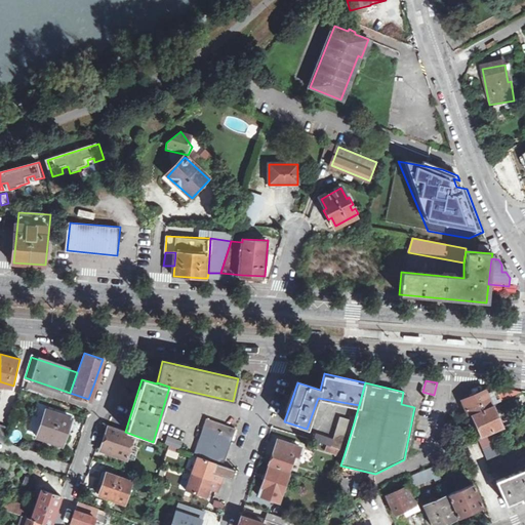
[(468,414),(473,412),(495,402),(488,386),(460,398),(468,414)]
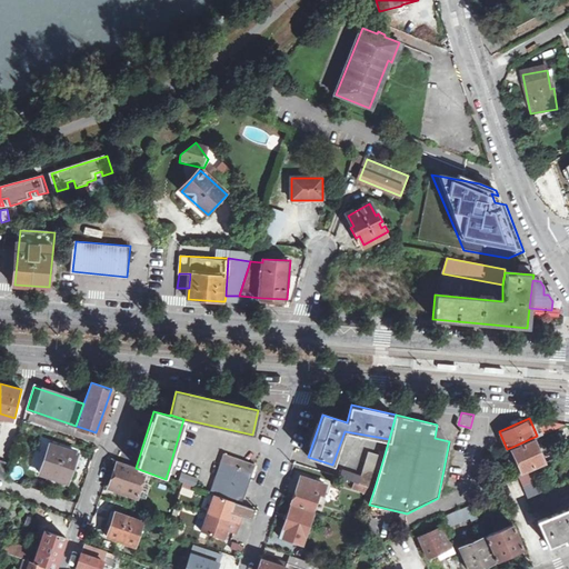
[(512,447),(523,472),(549,461),(537,436),(512,447)]
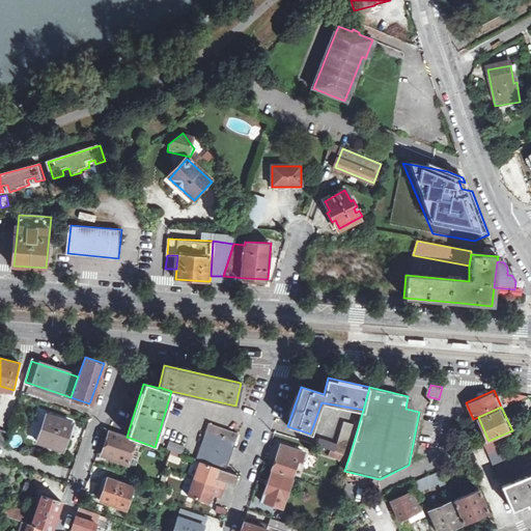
[(72,423),(47,415),(37,442),(62,450),(72,423)]
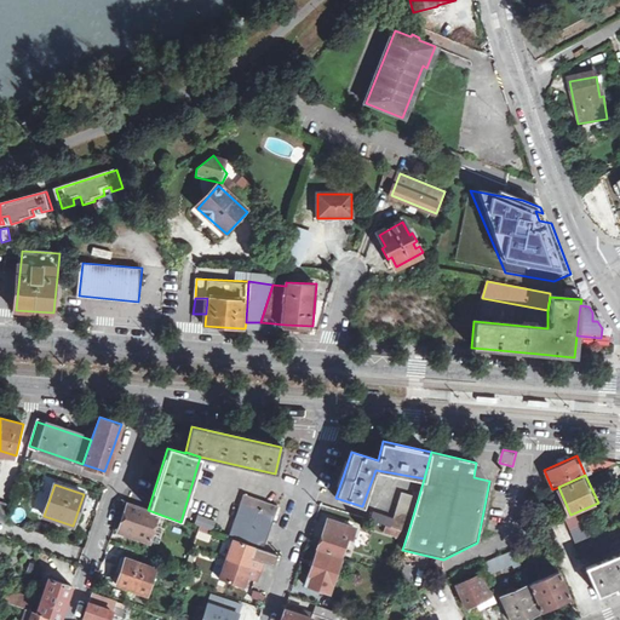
[(371,520),(408,532),(419,495),(401,492),(392,518),(373,512),(371,520)]
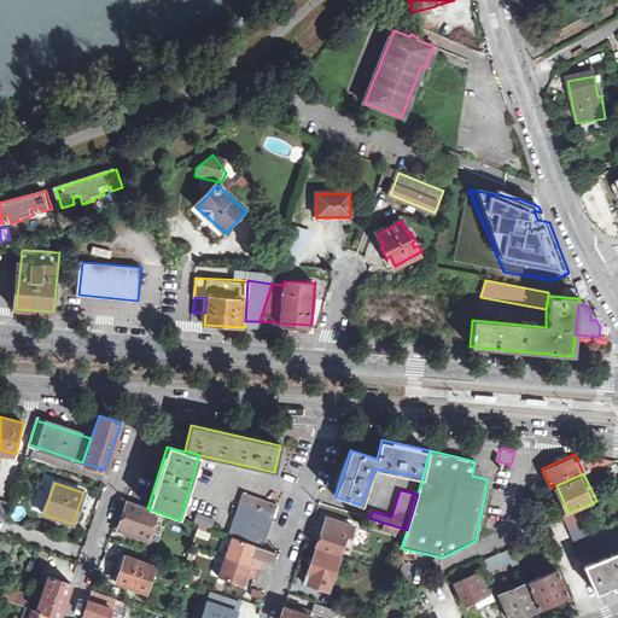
[(275,505),(243,495),(228,537),(233,538),(256,547),(262,548),(275,505)]
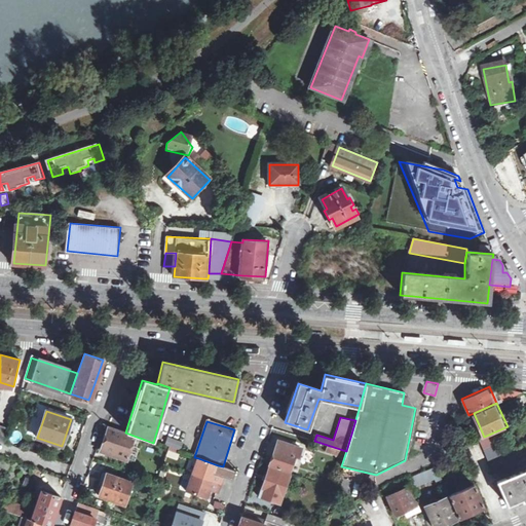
[(0,440),(4,442),(8,428),(0,425),(0,440)]
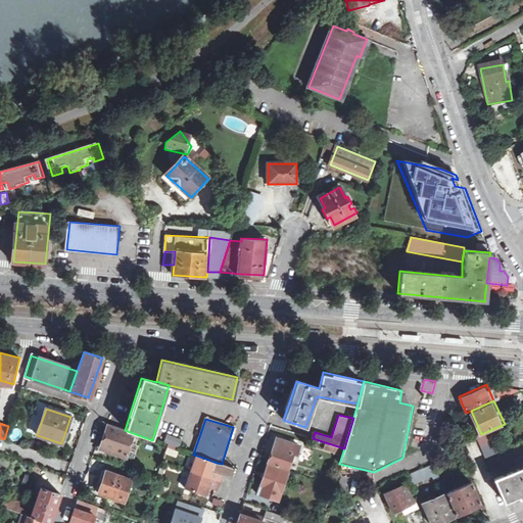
[(126,458),(133,433),(125,430),(108,425),(101,448),(126,458)]
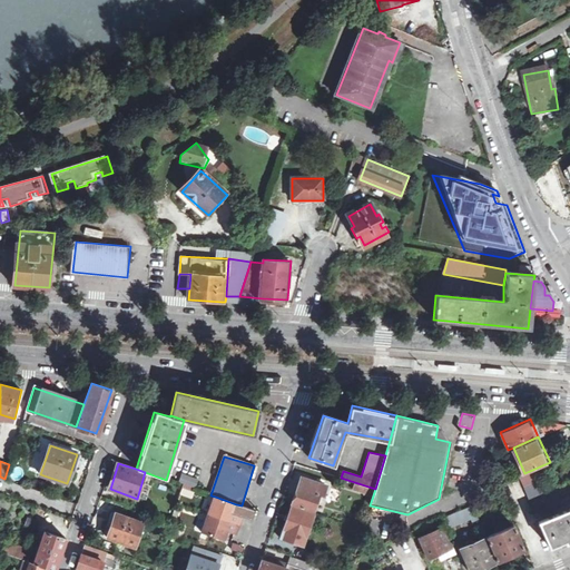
[(179,484),(196,485),(197,477),(180,474),(179,484)]
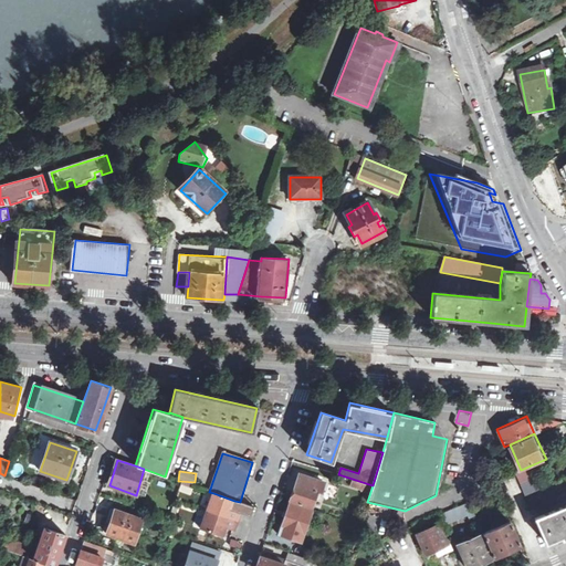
[(531,472),(520,473),(521,481),(532,480),(531,472)]
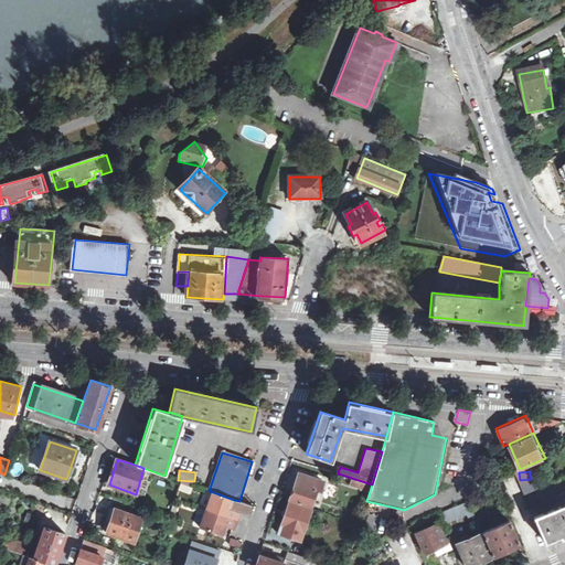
[(319,482),(298,475),(289,501),(310,509),(319,482)]
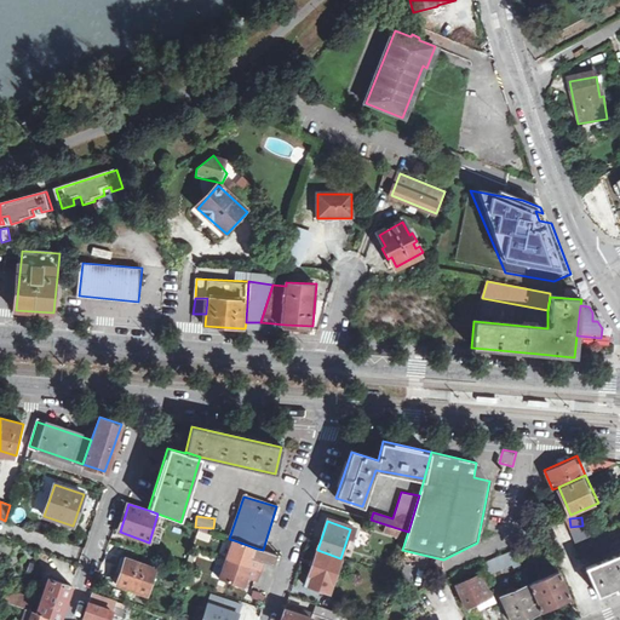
[(570,532),(581,558),(608,547),(602,533),(587,539),(581,527),(570,532)]
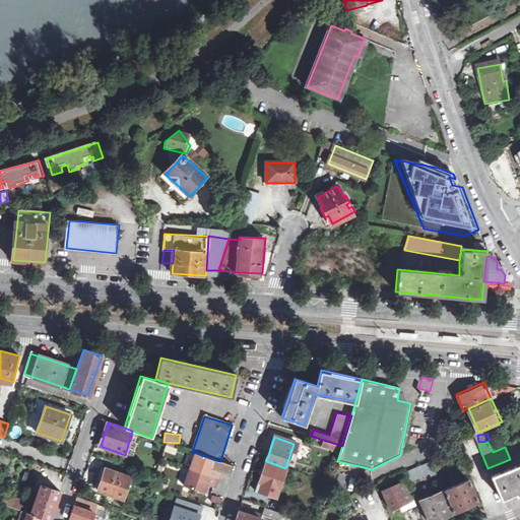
[(166,445),(164,452),(175,455),(177,448),(166,445)]
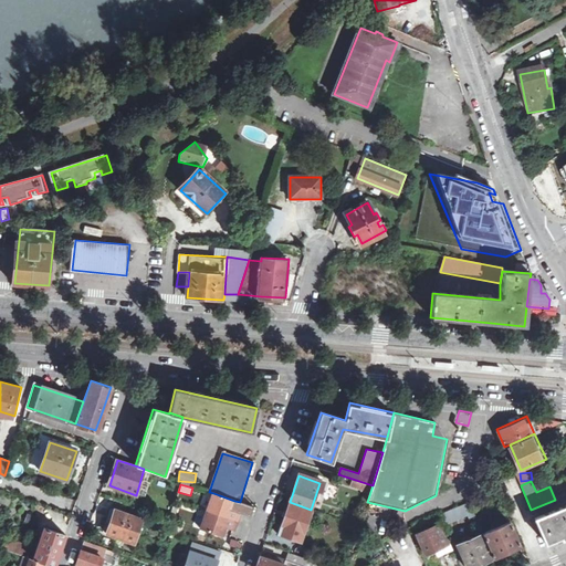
[(213,493),(207,512),(237,522),(239,513),(231,511),(234,501),(213,493)]
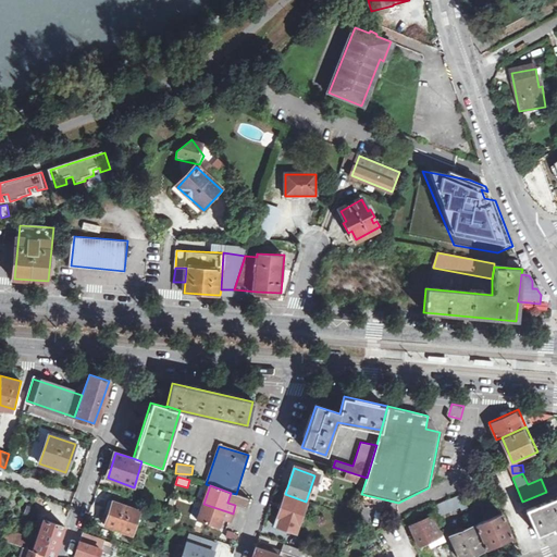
[(460,494),(432,507),(434,512),(457,503),(458,504),(463,500),(460,494)]
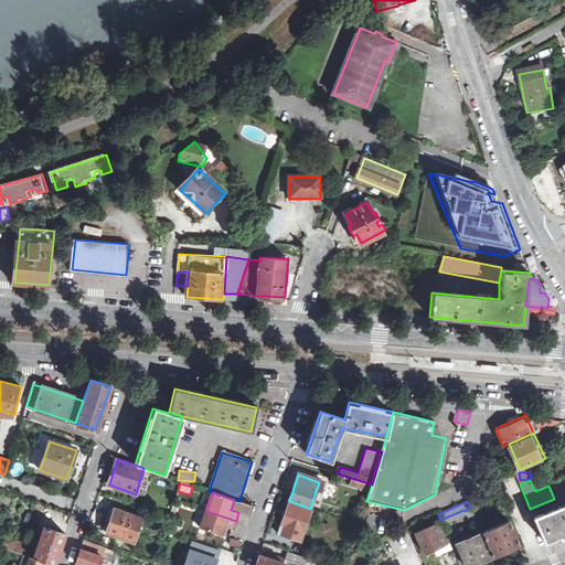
[(309,510),(288,503),(280,528),(300,534),(309,510)]
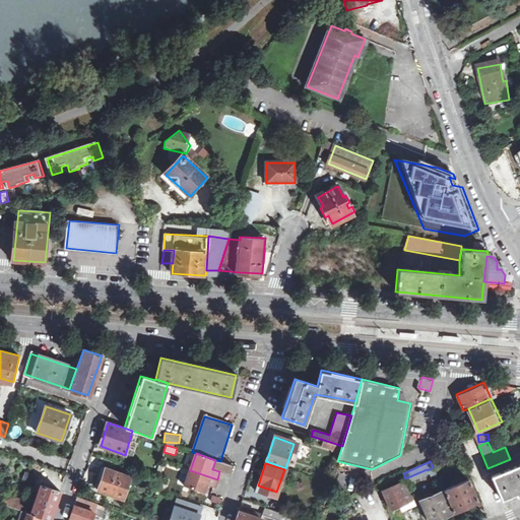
[(519,464),(492,476),(502,499),(512,495),(513,497),(519,494),(519,464)]
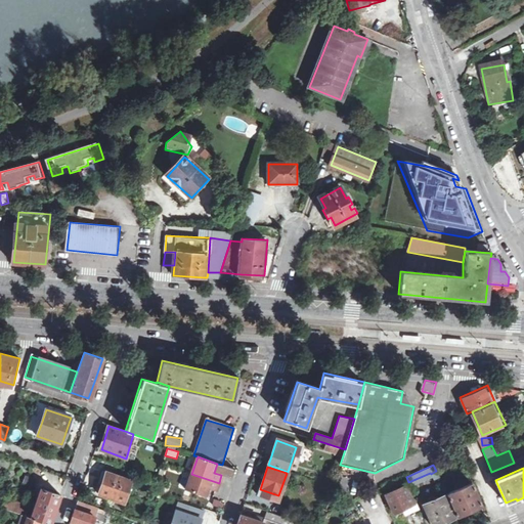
[(130,482),(103,473),(99,485),(101,486),(98,495),(123,504),(130,482)]
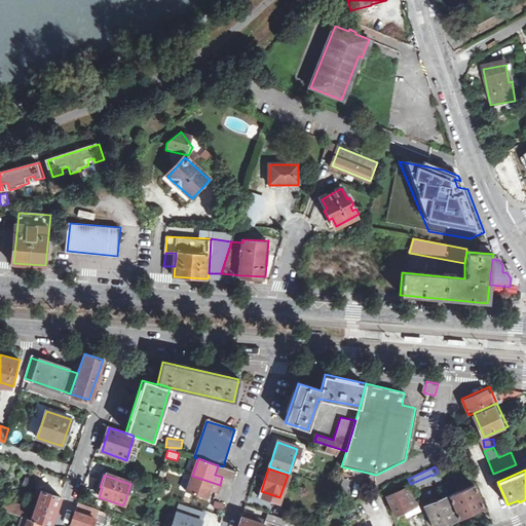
[(217,493),(220,485),(192,476),(186,493),(205,499),(209,490),(217,493)]
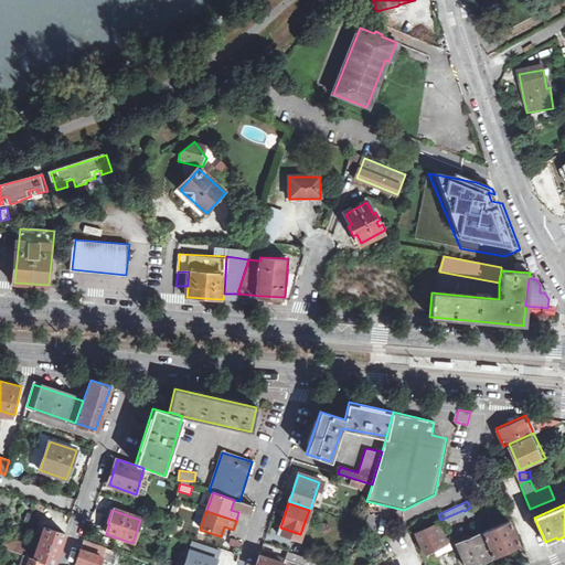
[(435,525),(417,533),(425,553),(437,548),(440,554),(452,550),(449,542),(447,543),(438,523),(441,522),(440,520),(438,514),(430,518),(435,525)]
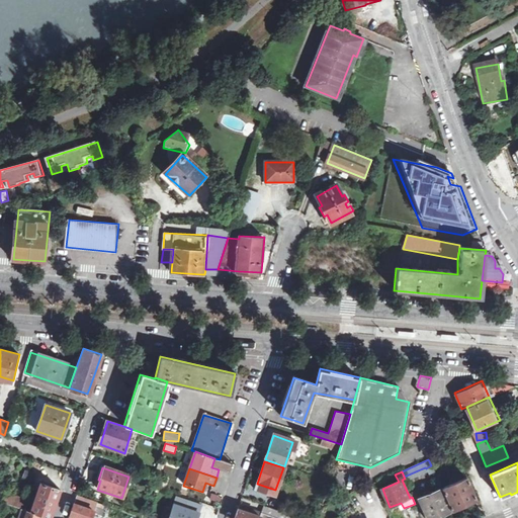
[(465,479),(442,489),(452,511),(466,504),(476,500),(465,479)]
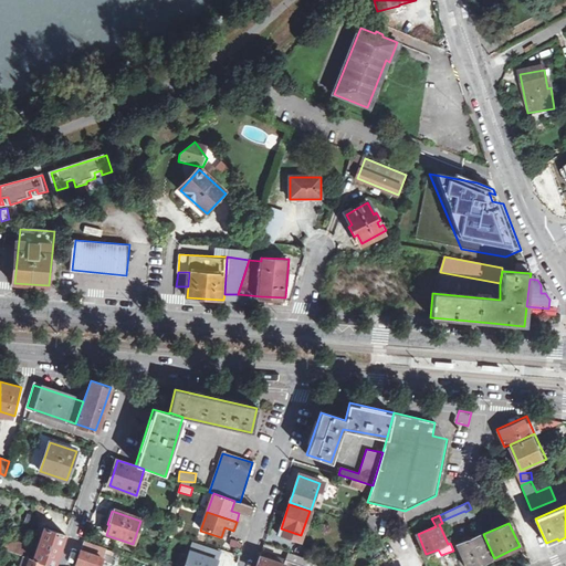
[(54,565),(65,535),(44,528),(34,559),(51,565),(53,565),(54,565)]
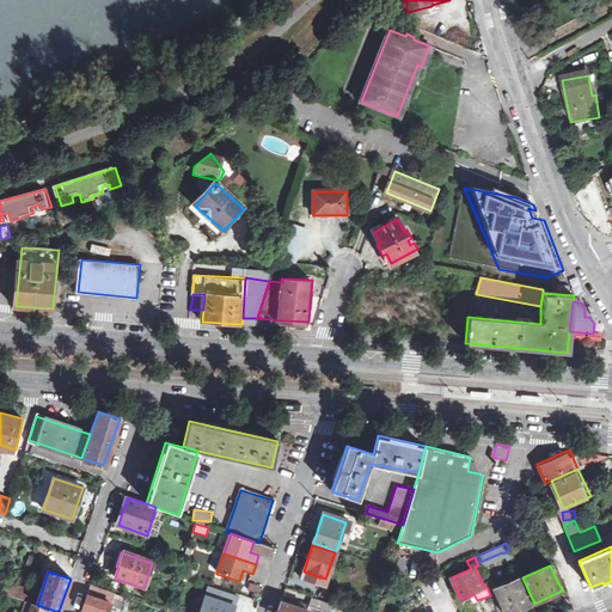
[(325,579),(304,571),(301,580),(323,587),(325,579)]
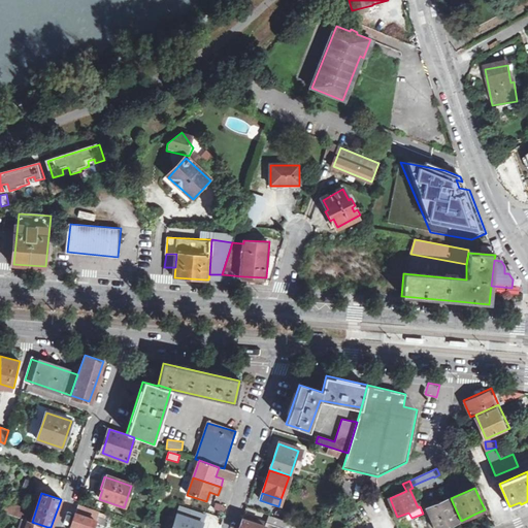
[(450,499),(427,508),(434,527),(443,527),(444,527),(458,527),(462,527),(450,499)]
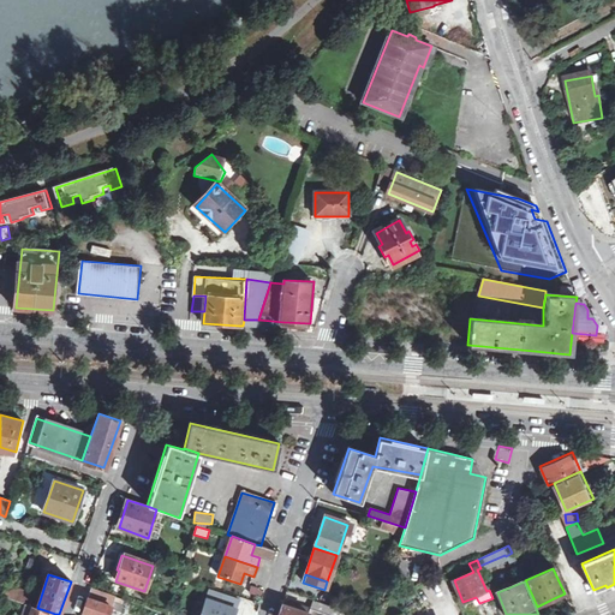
[(17,602),(21,591),(4,585),(0,596),(17,602)]
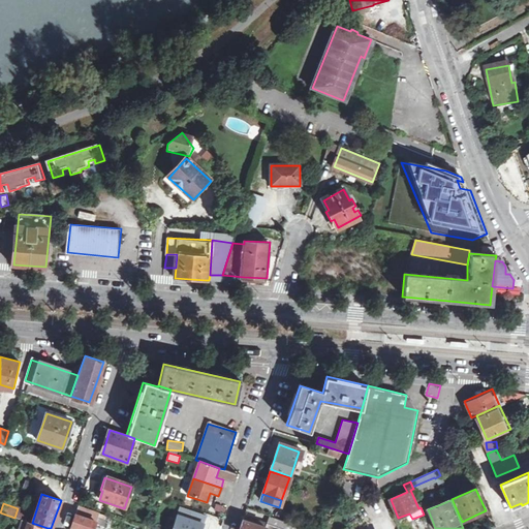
[(203,528),(207,520),(178,510),(170,528),(203,528)]
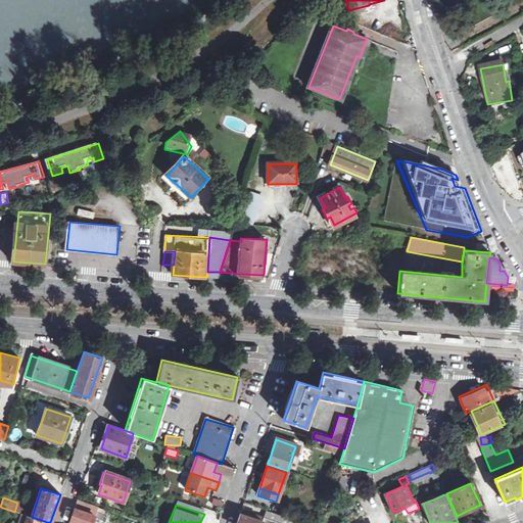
[(471,509),(457,516),(458,519),(472,512),(471,509)]
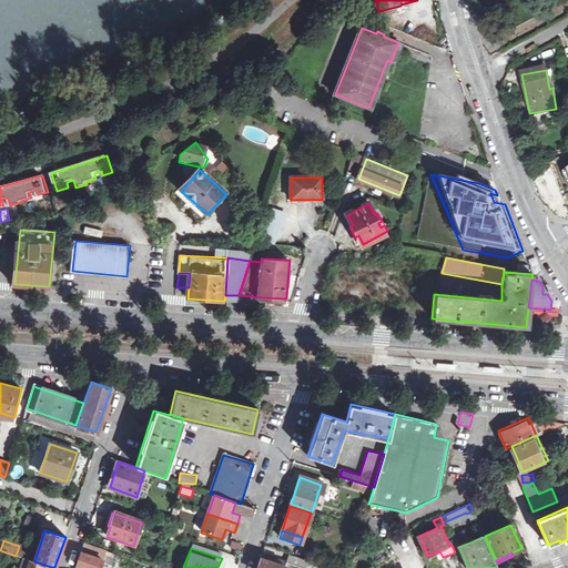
[(100,567),(102,561),(81,554),(77,567),(79,567),(100,567)]
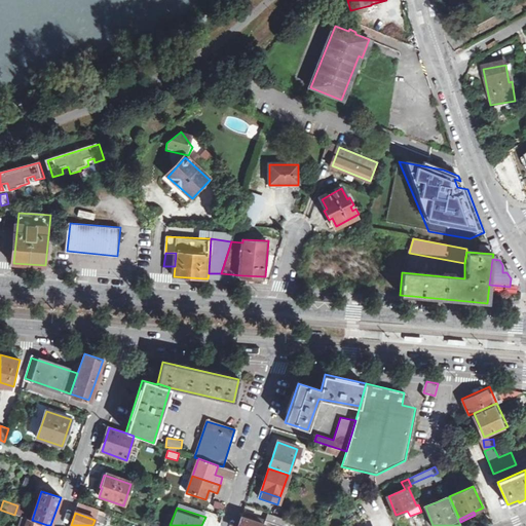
[(269,514),(265,525),(241,517),(237,525),(286,525),(289,521),(269,514)]
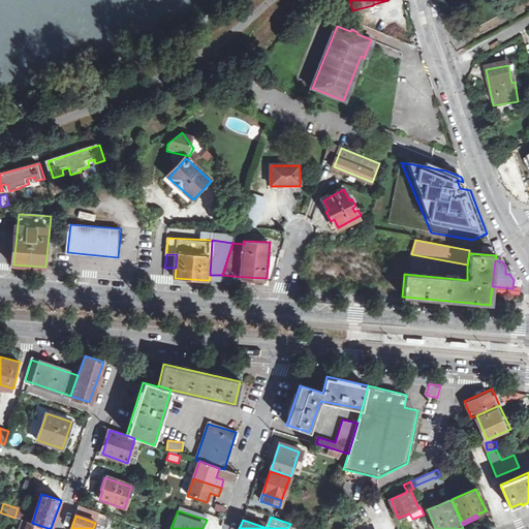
[(24,520),(21,528),(47,528),(48,528),(32,523),(24,520)]
